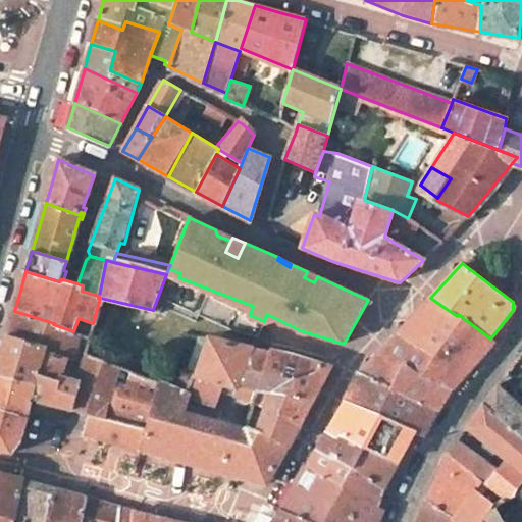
[(304,277),(314,282),(316,278),(306,274),(304,277)]
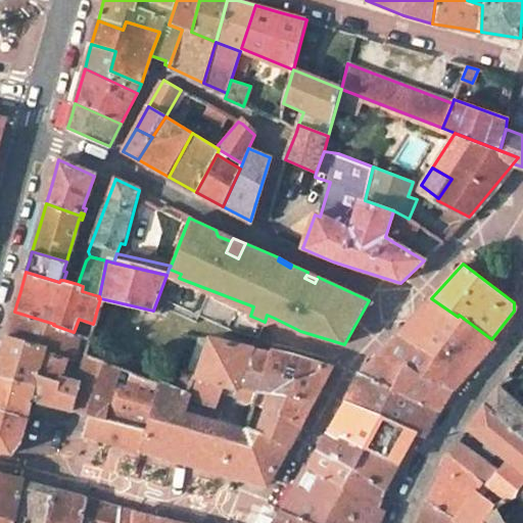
[(398,334),(436,358),(425,377),(452,390),(494,342),(491,339),(459,315),(458,317),(431,298),(398,334)]
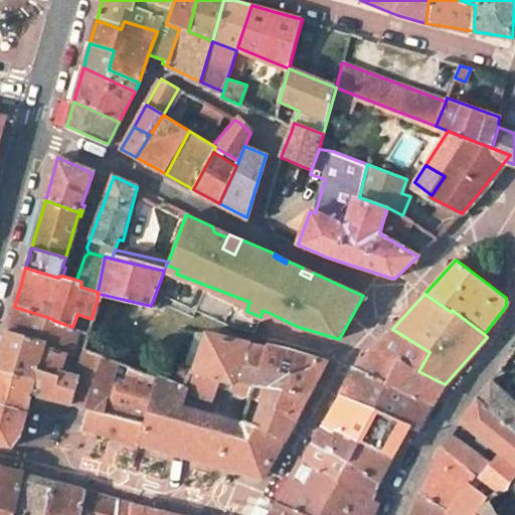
[(66,352),(72,327),(52,320),(53,319),(14,307),(11,318),(7,331),(47,342),(46,345),(66,352)]
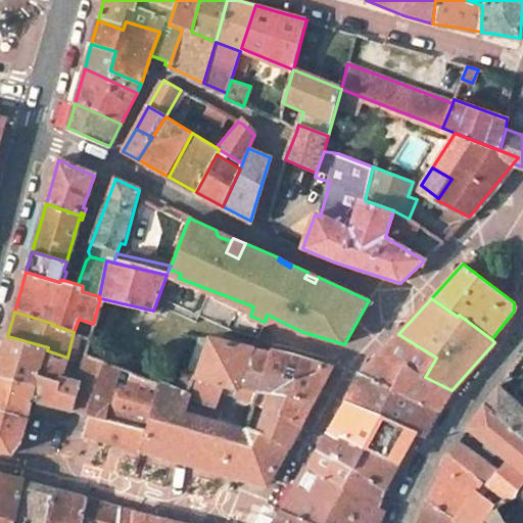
[(398,334),(362,374),(392,386),(405,365),(420,374),(420,375),(425,377),(436,358),(398,334)]
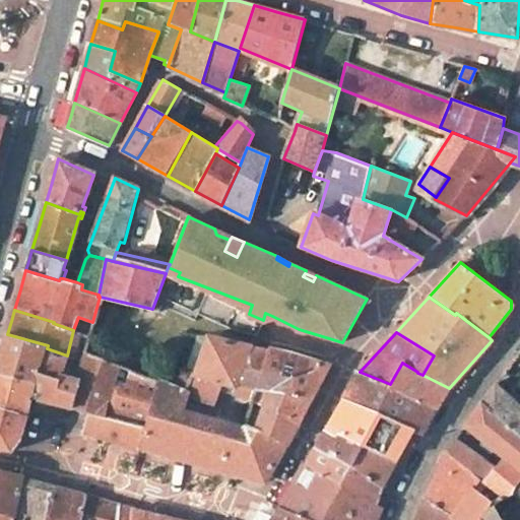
[(62,372),(67,355),(47,348),(48,345),(7,334),(1,356),(0,360),(0,373),(43,385),(39,398),(72,407),(80,378),(76,377),(62,372)]
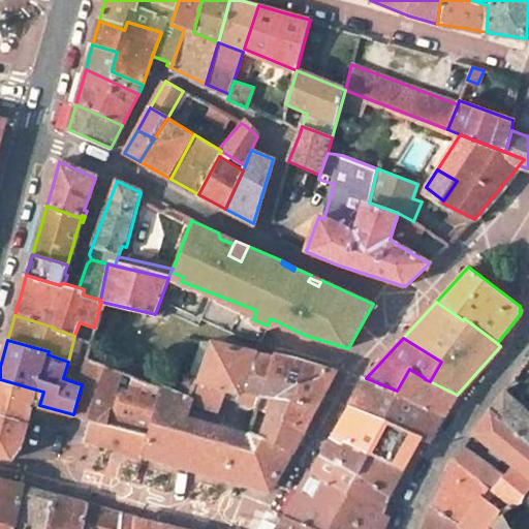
[(213,343),(199,380),(190,377),(185,383),(179,395),(217,410),(227,389),(275,400),(313,409),(335,371),(276,355),(276,358),(213,343)]
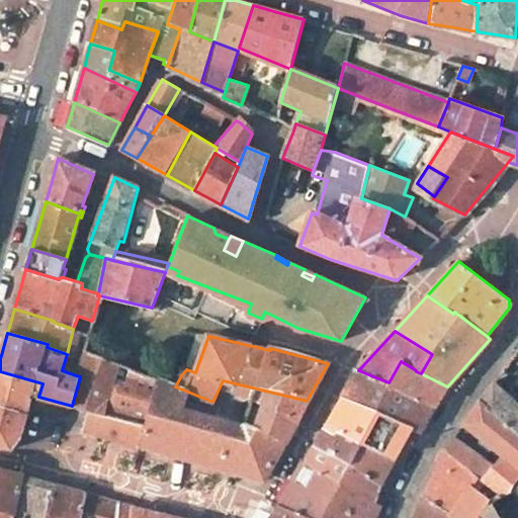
[(517,346),(502,369),(514,375),(517,372),(517,346)]
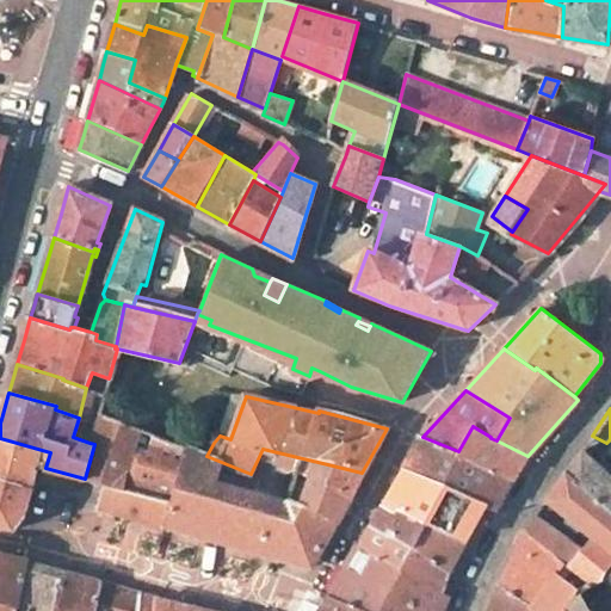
[(94,444),(85,479),(106,485),(123,489),(136,445),(141,430),(98,413),(90,443),(94,444)]
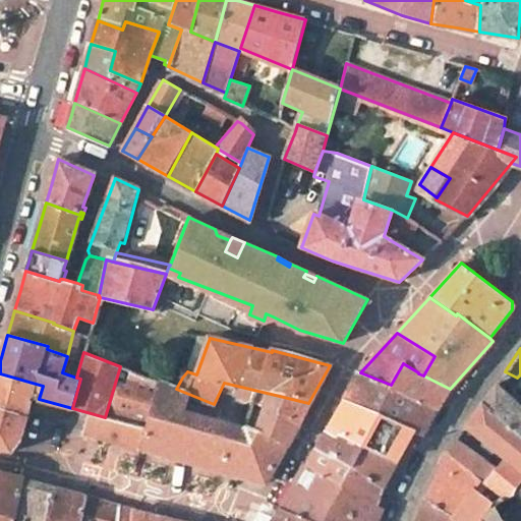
[(390,387),(438,410),(450,389),(423,375),(418,373),(418,372),(403,363),(391,385),(390,387)]
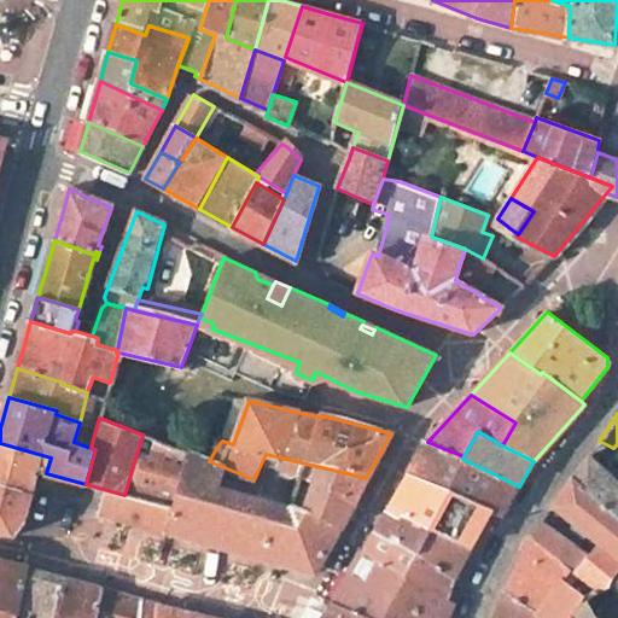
[(151,455),(138,450),(124,495),(174,508),(167,530),(314,572),(340,525),(304,509),(292,505),(291,512),(245,497),(254,479),(209,461),(156,439),(151,455)]
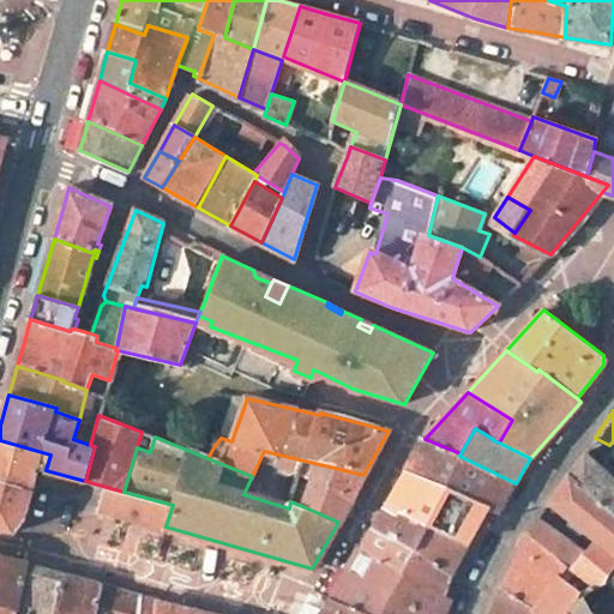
[(461,453),(425,439),(423,440),(405,470),(488,507),(498,512),(516,483),(459,456),(461,453)]
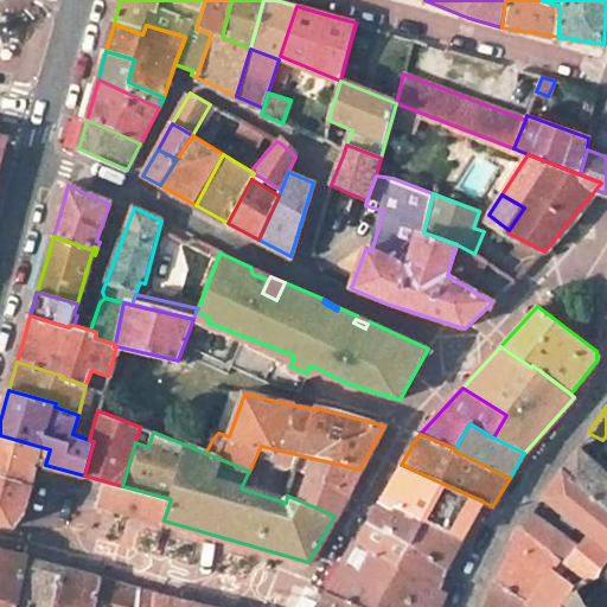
[(0,475),(30,484),(36,462),(45,465),(50,449),(0,435),(0,475)]
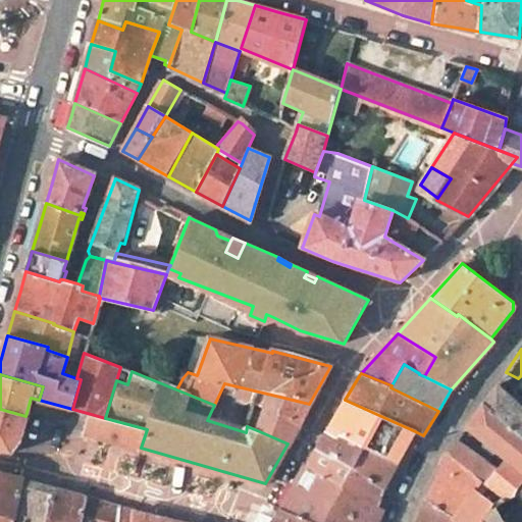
[(521,409),(497,386),(484,404),(521,435),(521,409)]
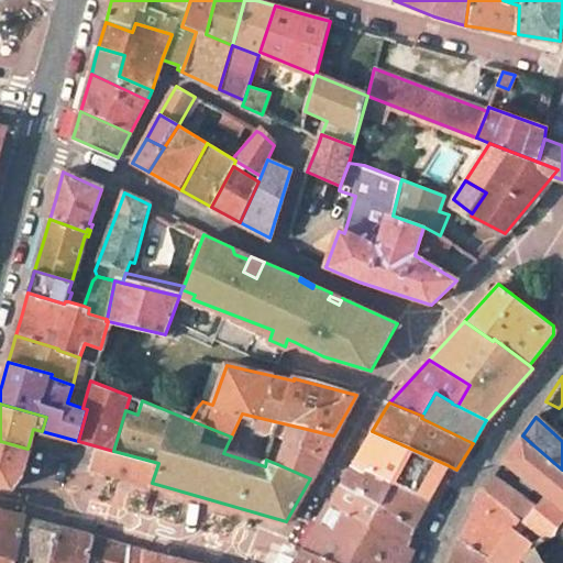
[(293,426),(287,440),(300,444),(301,451),(322,457),(333,435),(293,426)]
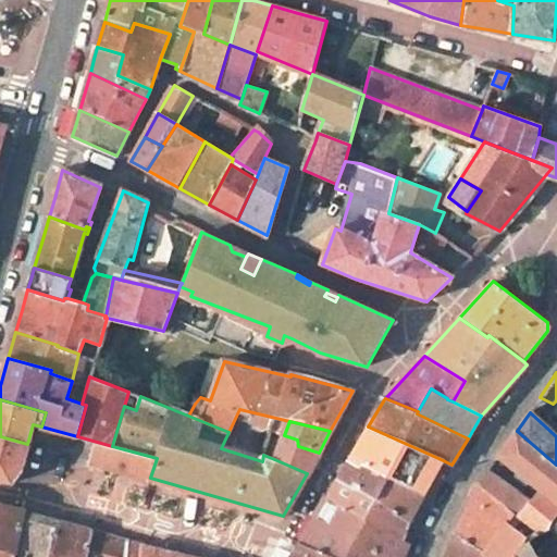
[(363,463),(388,477),(424,495),(443,460),(368,426),(348,461),(361,468),(363,463)]
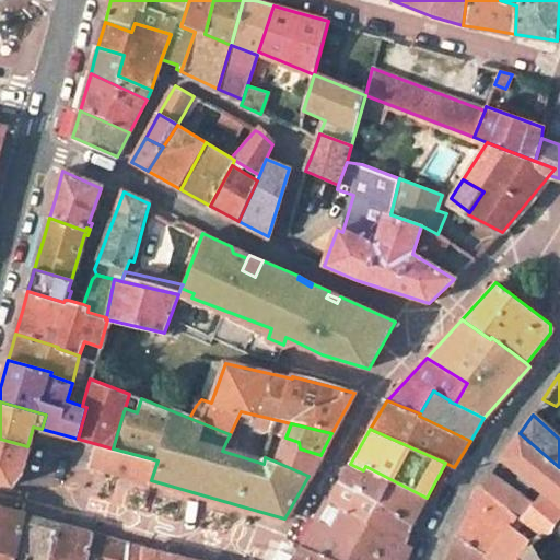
[(559,467),(520,433),(502,458),(544,491),(532,504),(521,518),(541,535),(544,536),(559,517),(559,467)]
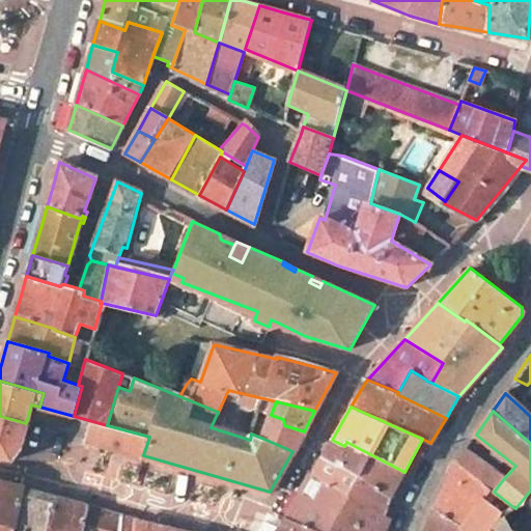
[(268,421),(261,438),(292,451),(304,431),(284,425),(283,419),(271,415),(268,421)]
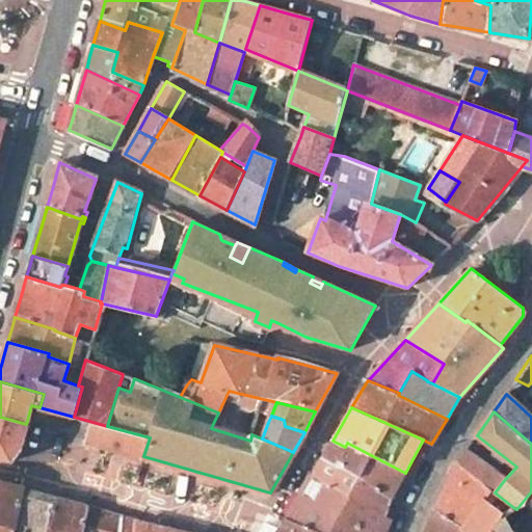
[(0,458),(10,460),(14,449),(19,450),(26,424),(0,417),(0,458)]
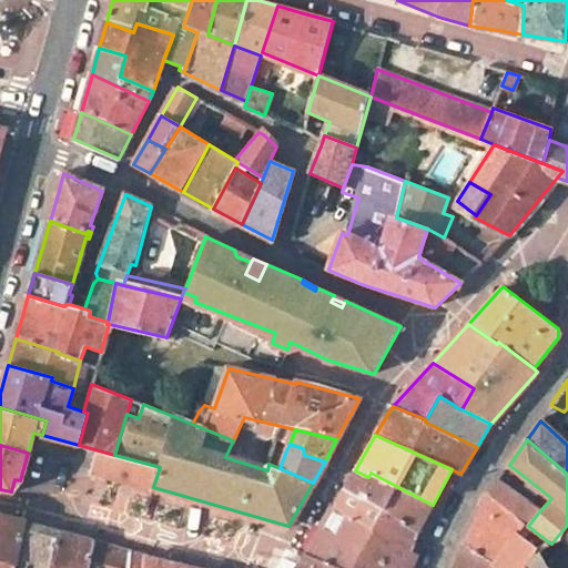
[(108,475),(153,487),(160,467),(114,455),(99,450),(93,468),(109,473),(108,475)]
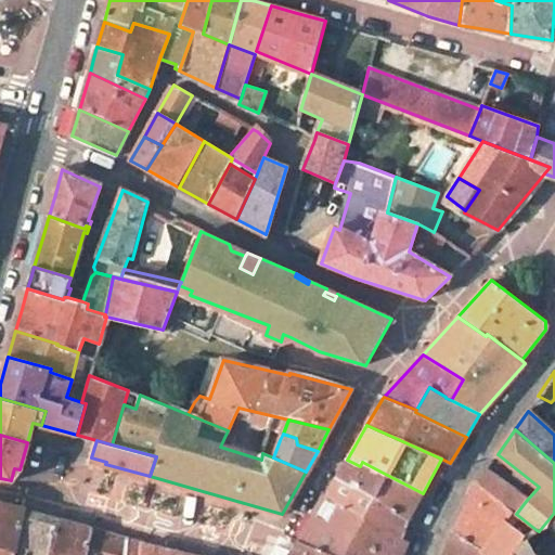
[(387,475),(362,462),(360,466),(347,460),(337,477),(375,497),(387,475)]
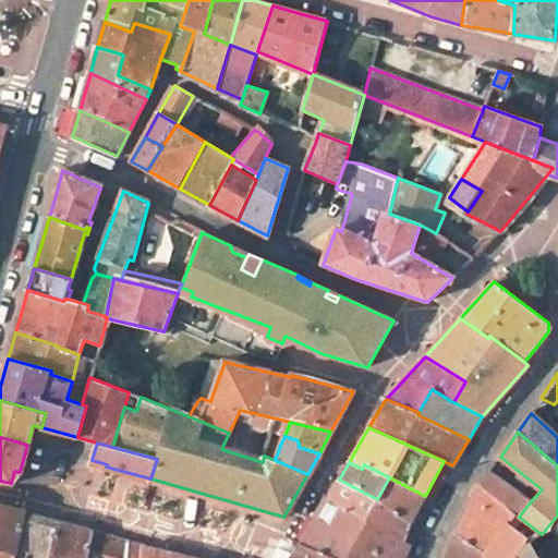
[(530,502),(489,471),(480,486),(519,517),(530,502)]
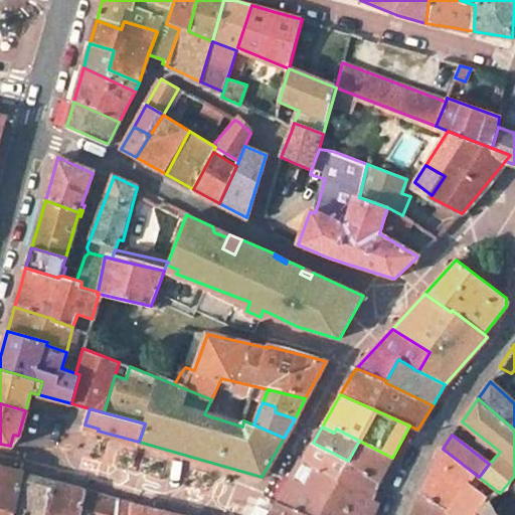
[(303,460),(371,499),(379,480),(392,458),(359,441),(348,461),(313,443),(303,460)]
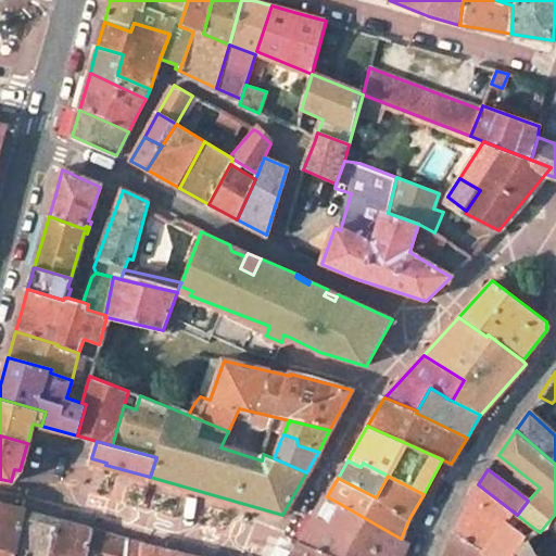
[(478,484),(445,555),(515,555),(517,552),(522,541),(538,531),(517,515),(478,484)]
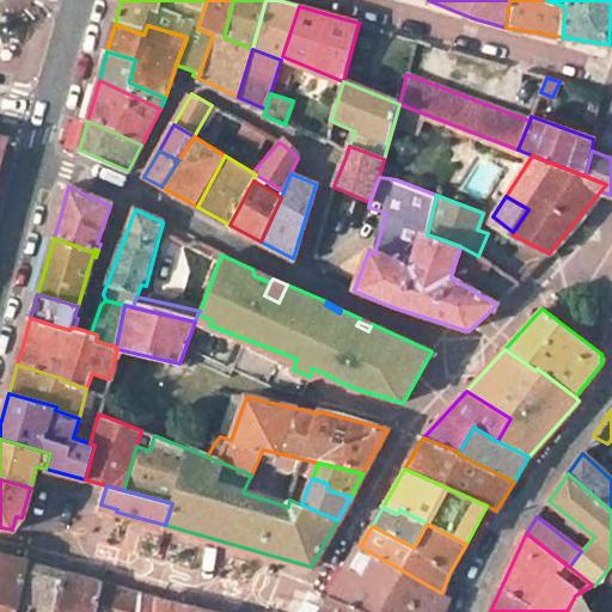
[(348,568),(434,611),(441,593),(360,546),(348,568)]
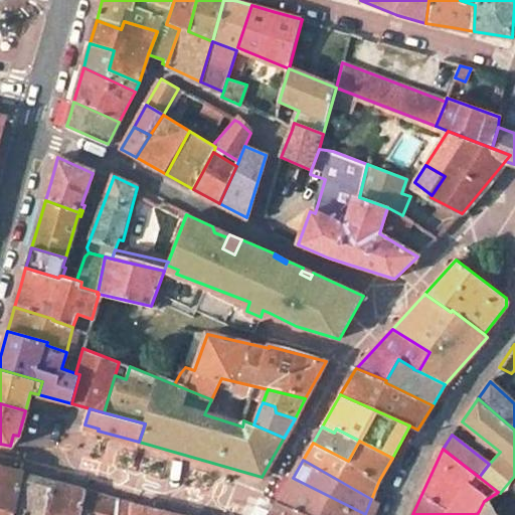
[(0,504),(14,509),(22,474),(22,472),(0,466),(0,504)]
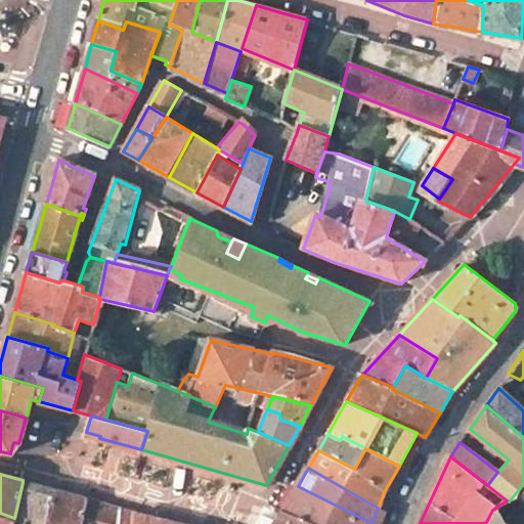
[(23,482),(14,518),(12,523),(47,523),(54,491),(23,482)]
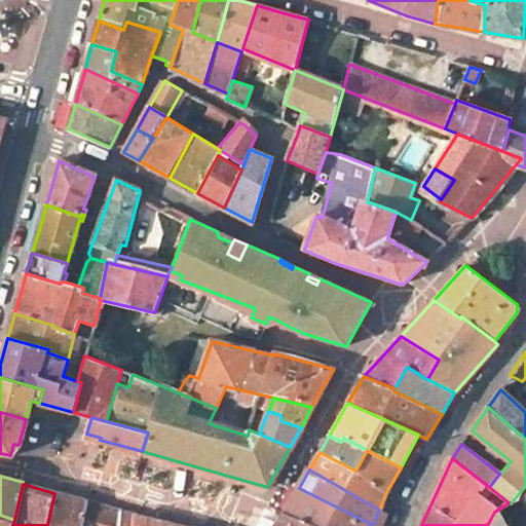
[(489,522),(489,525),(525,525),(525,486),(511,503),(509,502),(494,512),(489,522)]
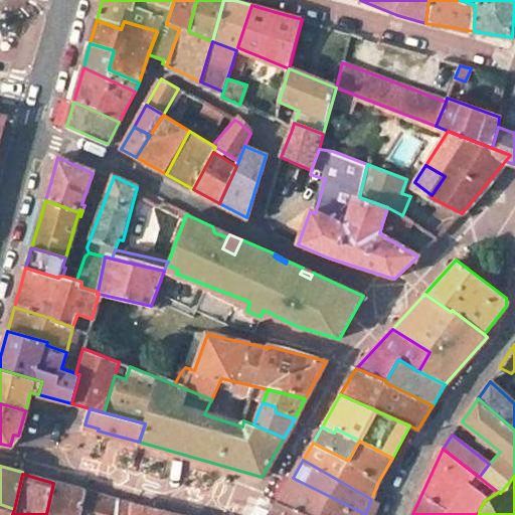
[(364,514),(365,514),(293,478),(278,503),(306,514),(364,514)]
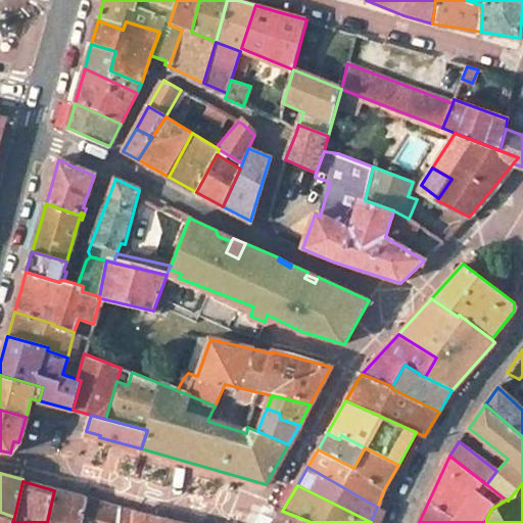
[(47,522),(83,522),(88,500),(54,490),(47,522)]
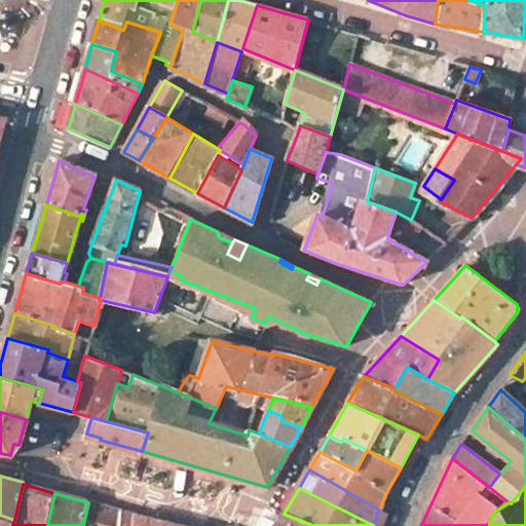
[(120,525),(122,512),(88,502),(83,525),(120,525)]
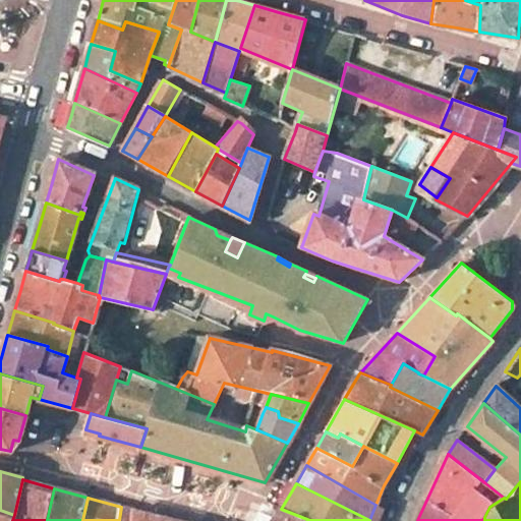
[(131,520),(132,511),(121,507),(119,520),(131,520)]
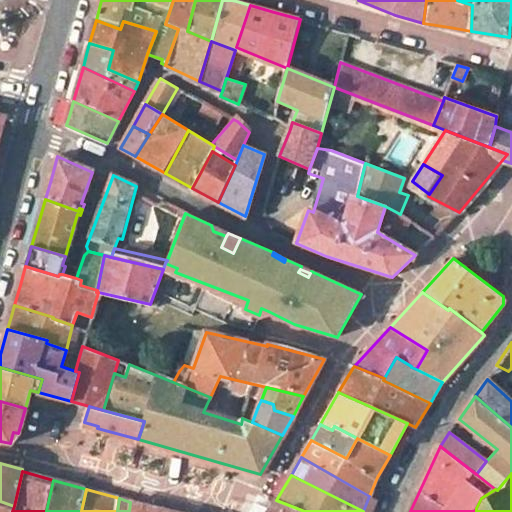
[(304,511),(276,500),(270,511),(304,511)]
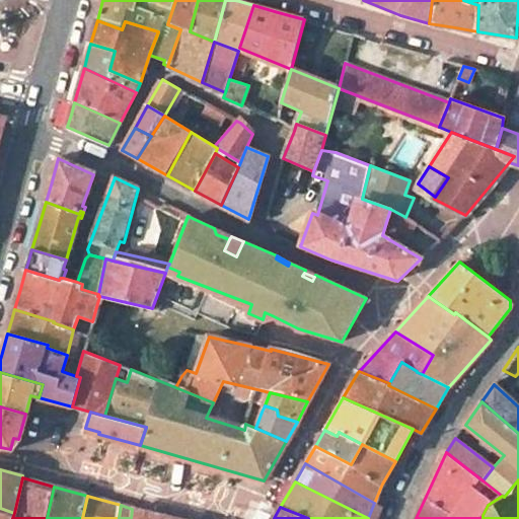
[(0,518),(12,518),(14,513),(0,508),(0,518)]
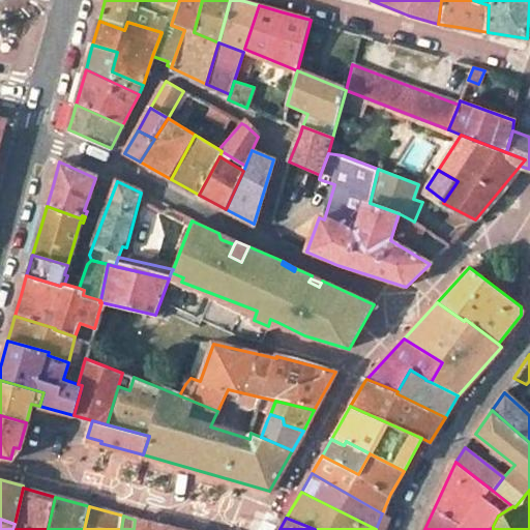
[(176,529),(135,520),(134,529),(176,529)]
